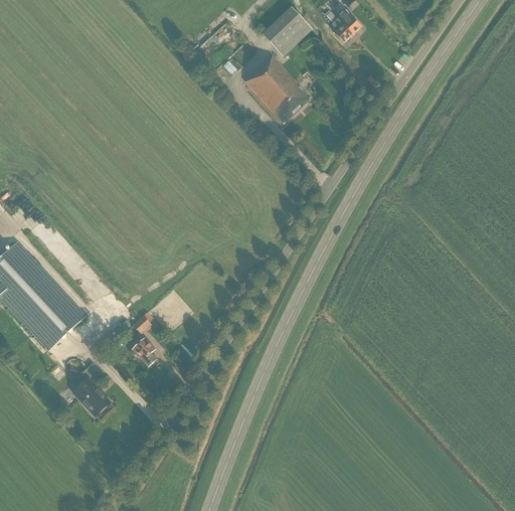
[(292,5),(263,33),(284,54),(313,26),(292,5)]
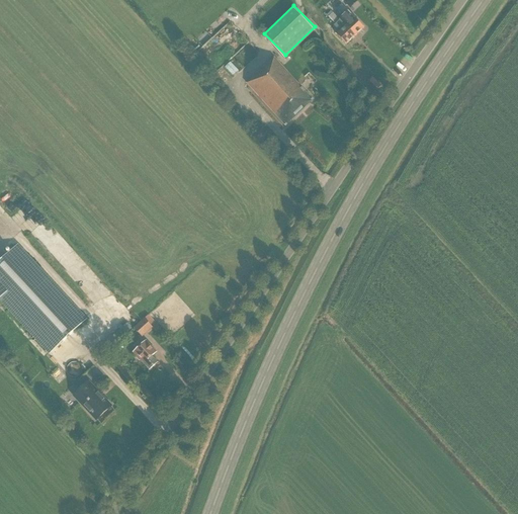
[(354,15),(348,8),(339,16),(355,32),(363,24),(354,15)]
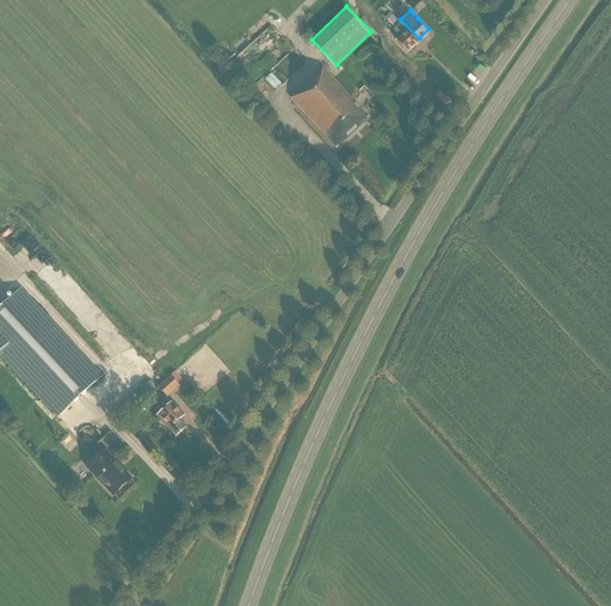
[(400,19),(393,12),(388,16),(396,25),(394,26),(399,32),(400,31),(402,32),(397,37),(408,49),(419,38),(400,19)]
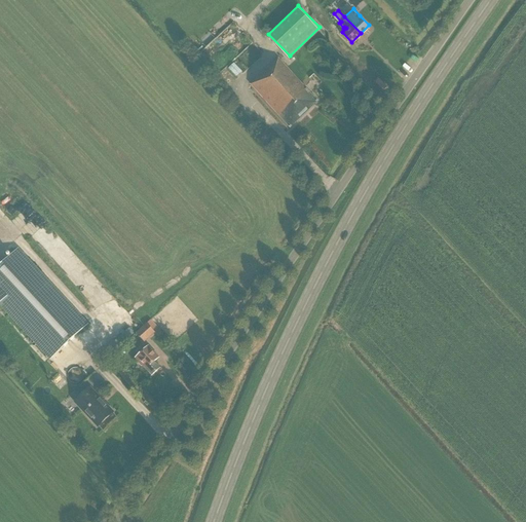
[(210,26),(204,31),(210,37),(215,32),(210,26)]
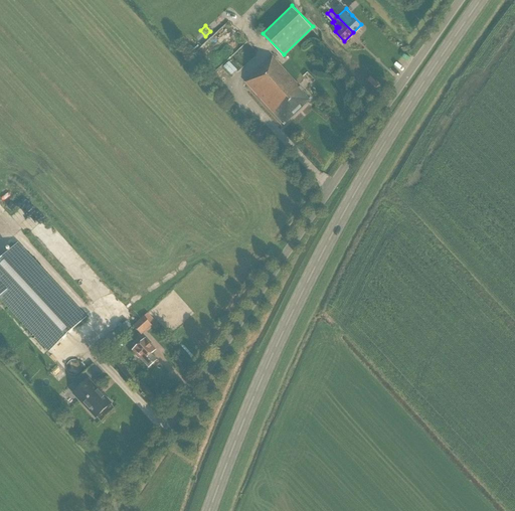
[(220,62),(220,59),(220,56),(218,54),(217,53),(215,53),(213,53),(211,53),(209,55),(208,57),(207,60),(208,62),(209,64),(212,65),(215,66),(217,65),(219,63),(220,62)]
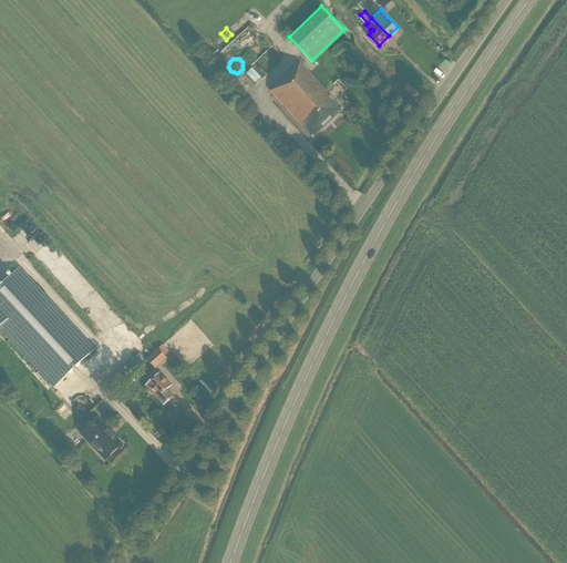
[(300,60),(270,88),(277,95),(290,109),(312,134),(342,105),(300,60)]
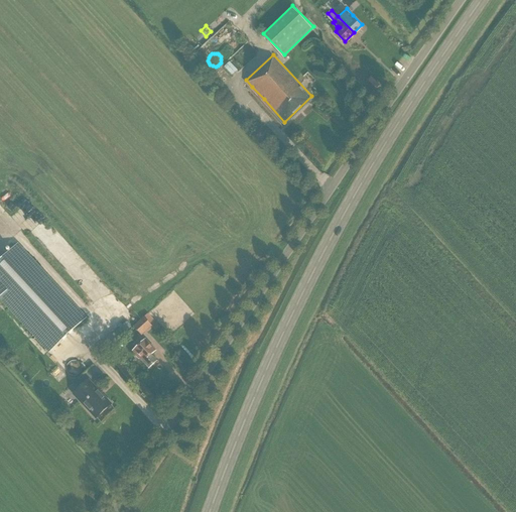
[(316,100),(313,104),(320,111),(325,107),(316,100)]
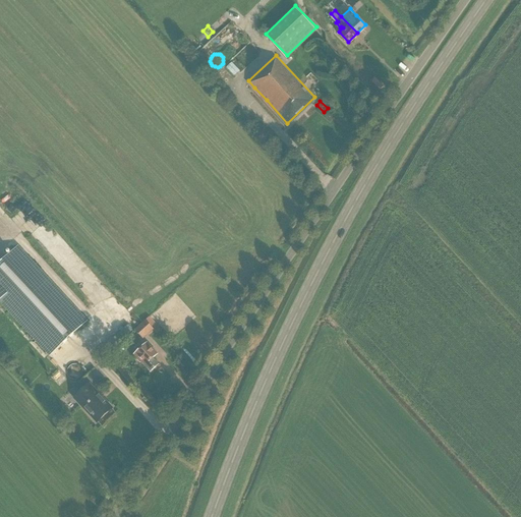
[(33,200),(23,205),(30,215),(38,211),(33,200)]
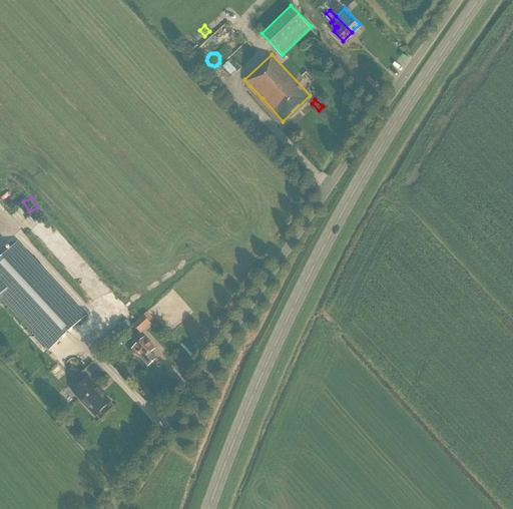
[(19,204),(17,208),(25,214),(28,210),(19,204)]
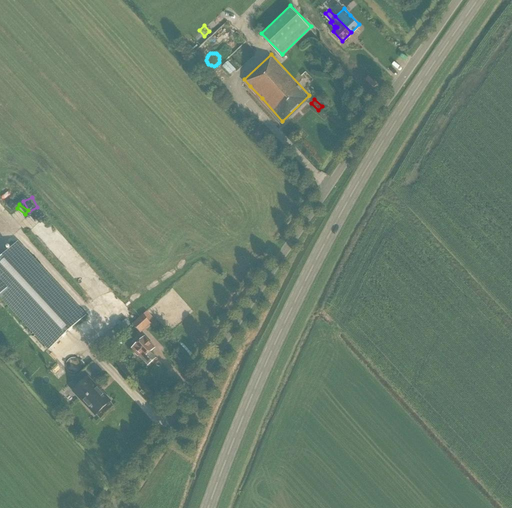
[(6,206),(1,211),(7,219),(13,215),(6,206)]
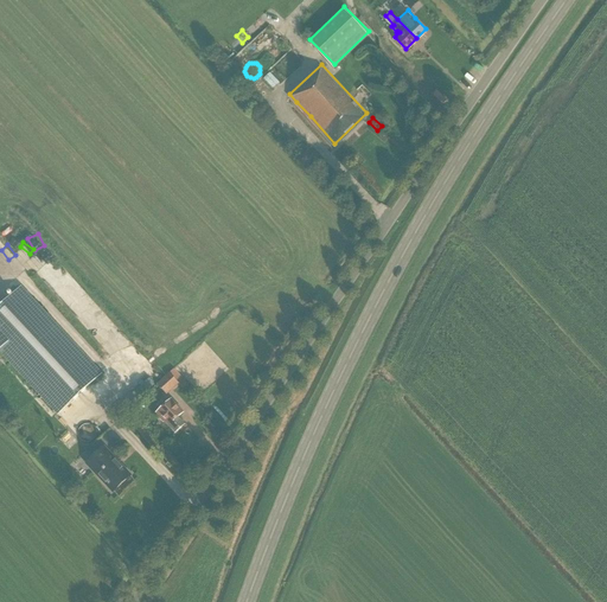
[(0,302),(0,348),(58,410),(102,370),(20,285),(0,302)]
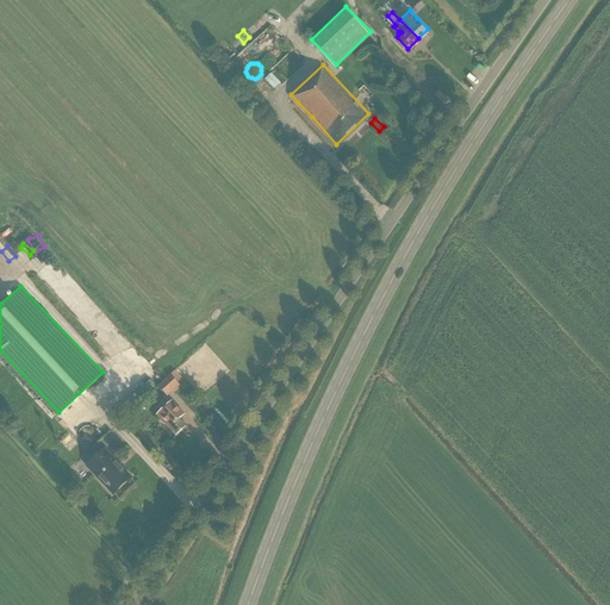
[(157,381),(167,392),(180,381),(169,369),(157,381)]
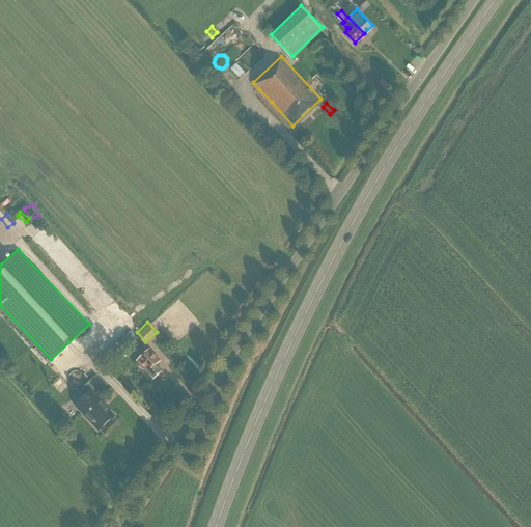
[(146,350),(142,345),(137,351),(140,355),(137,358),(154,376),(162,368),(156,362),(161,358),(149,347),(146,350)]
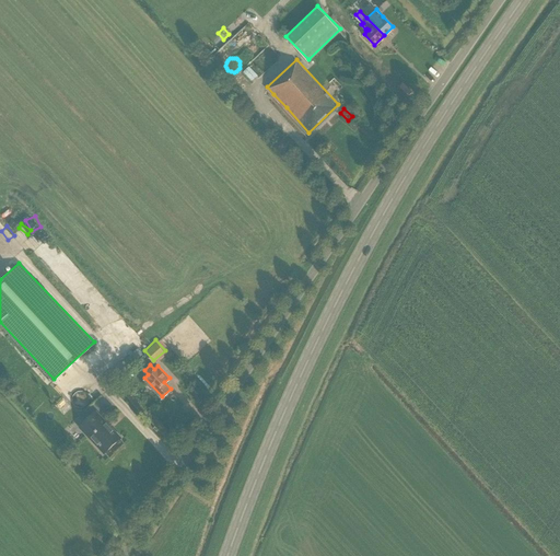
[(119,374),(125,380),(133,372),(128,367),(119,374)]
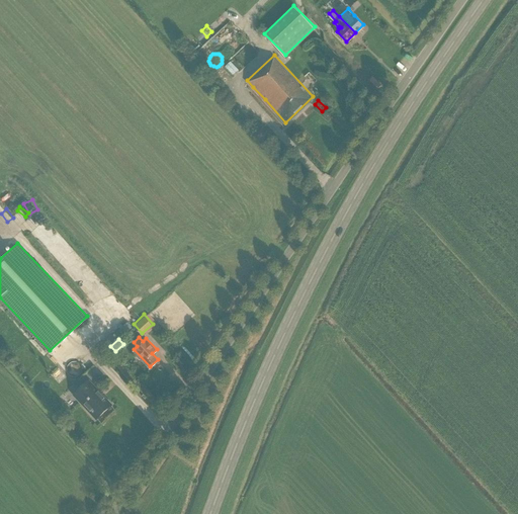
[(79,388),(75,392),(80,399),(95,414),(98,412),(100,414),(108,406),(106,404),(109,401),(88,378),(79,388)]
